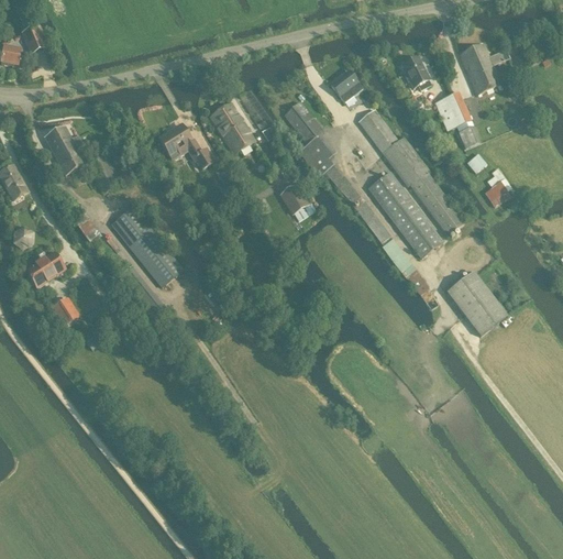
[(21,31),(31,52),(47,44),(37,23),(21,31)]
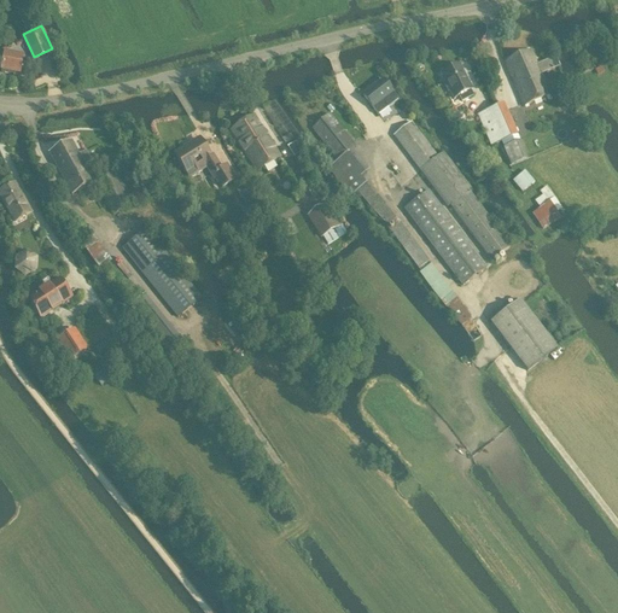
[(554,53),(536,60),(531,47),(505,58),(523,103),(549,92),(541,70),(544,68),(546,70),(549,69),(548,66),(559,63),(554,53)]
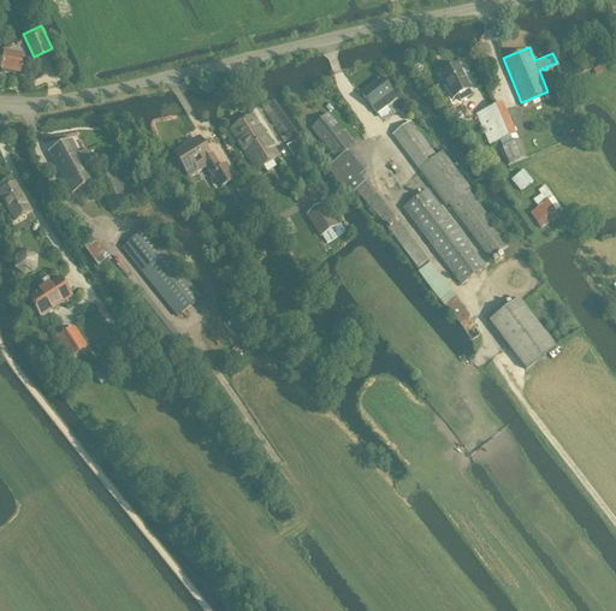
[(5,51),(1,67),(19,71),(23,54),(5,51)]
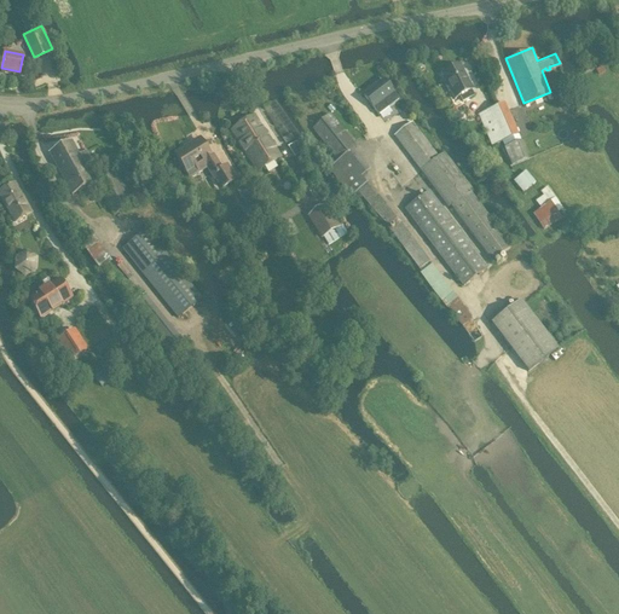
[(462,98),(473,92),(470,87),(472,86),(458,62),(456,63),(456,62),(447,65),(449,67),(441,70),(446,80),(444,81),(449,88),(450,87),(455,94),(460,92),(462,98)]
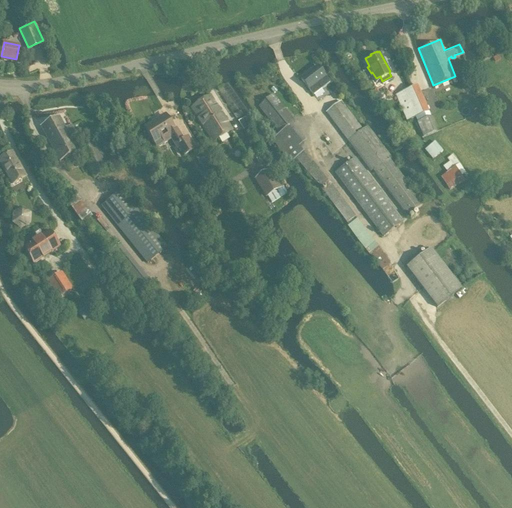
[(320,84),(327,79),(324,75),(325,74),(317,63),(300,76),(308,87),(317,80),(320,84)]
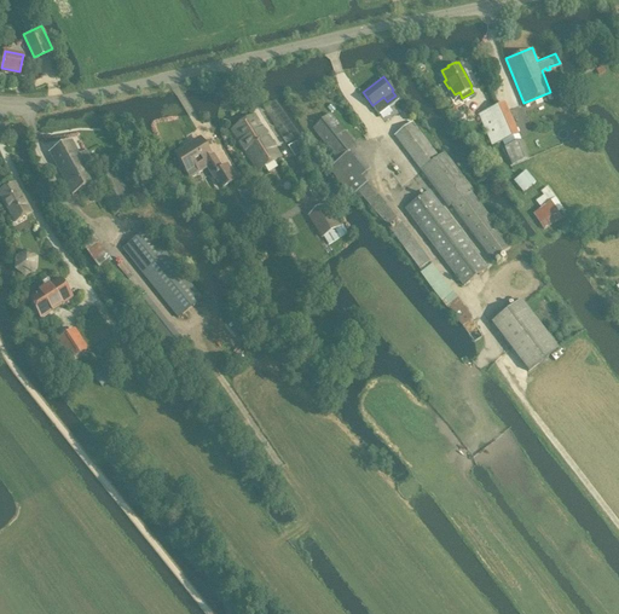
[(503,99),(490,105),(478,110),(491,143),(518,132),(503,99)]
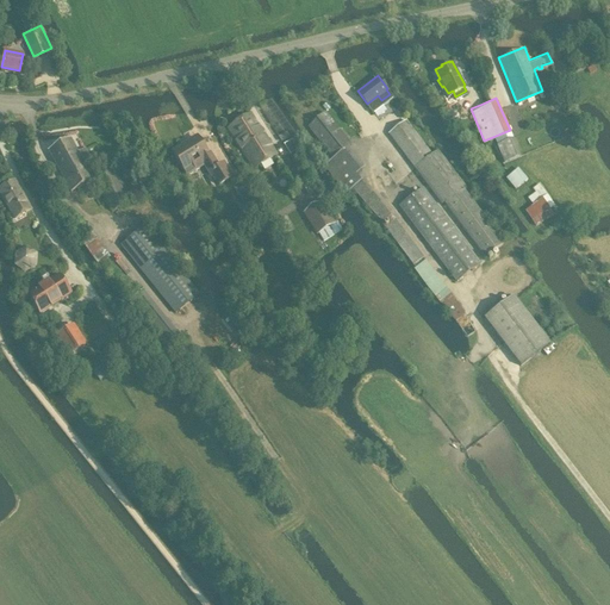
[(361,164),(346,145),(350,142),(324,110),(307,123),(334,155),(324,162),(346,188),(358,179),(352,172),(361,164)]
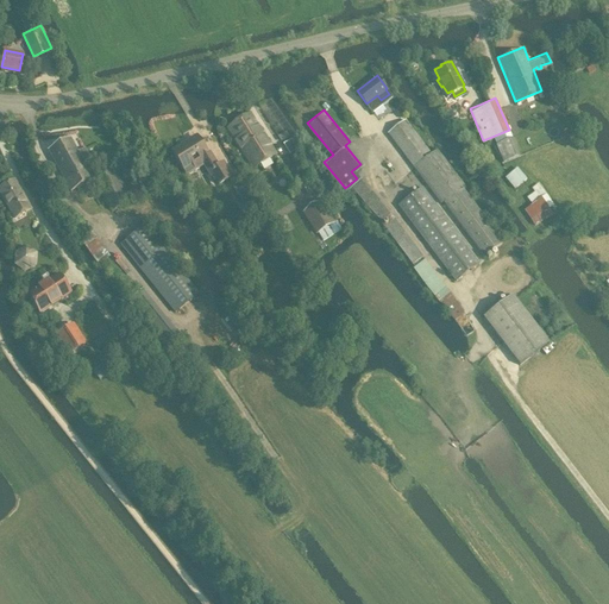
[(275,151),(250,111),(227,125),(251,161),(253,164),(275,151)]
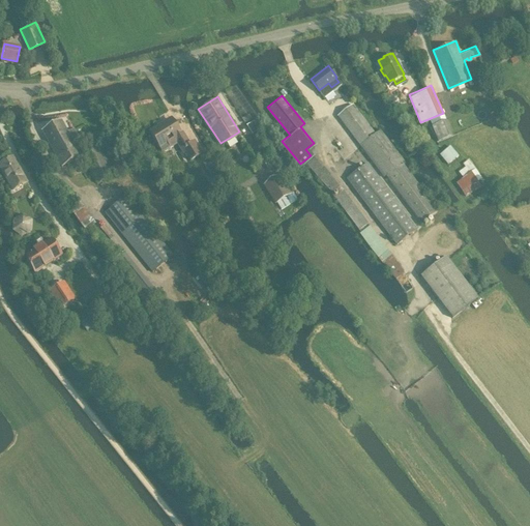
[(375,132),(352,101),(336,114),(382,174),(385,172),(421,221),(438,208),(402,161),(404,158),(381,127),(375,132)]
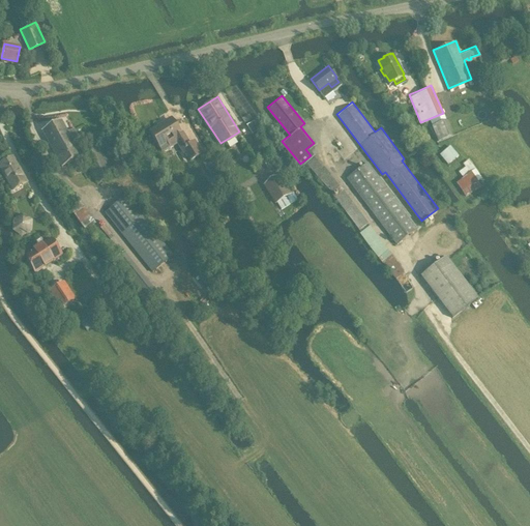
[(65,162),(66,161),(80,153),(70,136),(77,133),(74,125),(67,129),(65,126),(61,117),(42,127),(62,164),(65,162)]
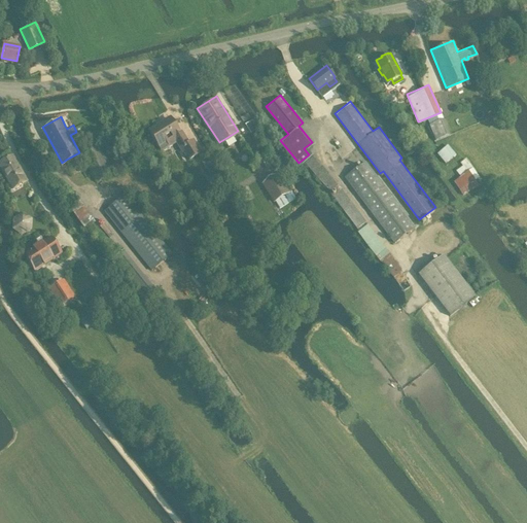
[(156,123),(148,128),(159,144),(162,148),(169,144),(177,138),(188,157),(199,150),(191,138),(187,141),(183,134),(180,130),(179,131),(171,116),(159,125),(156,123)]
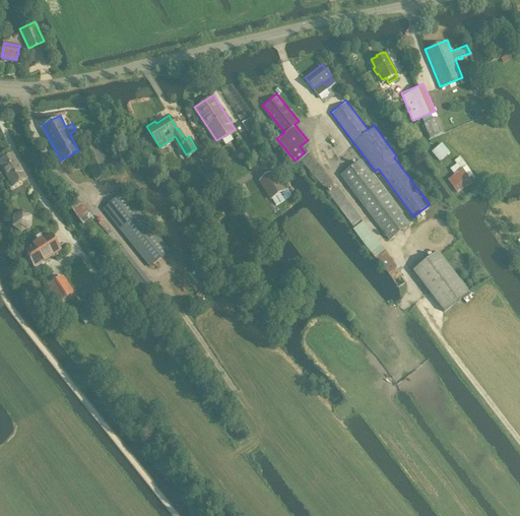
[(436,115),(424,121),(430,136),(443,130),(436,115)]
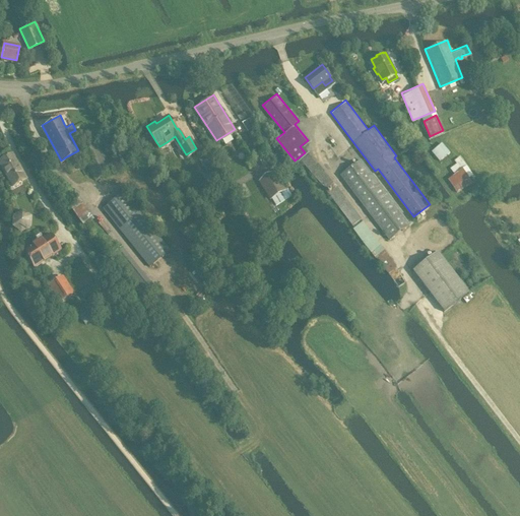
[(254,124),(249,116),(242,121),(247,129),(254,124)]
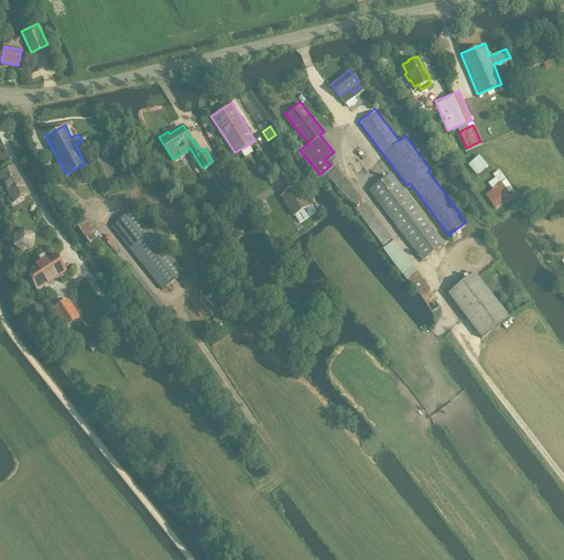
[(104,191),(126,179),(110,150),(88,162),(104,191)]
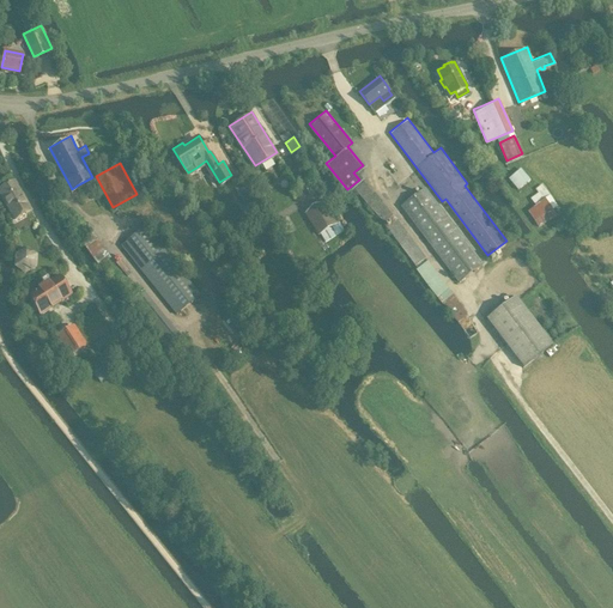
[(12,218),(31,208),(14,177),(0,184),(0,190),(13,214),(11,216),(12,218)]
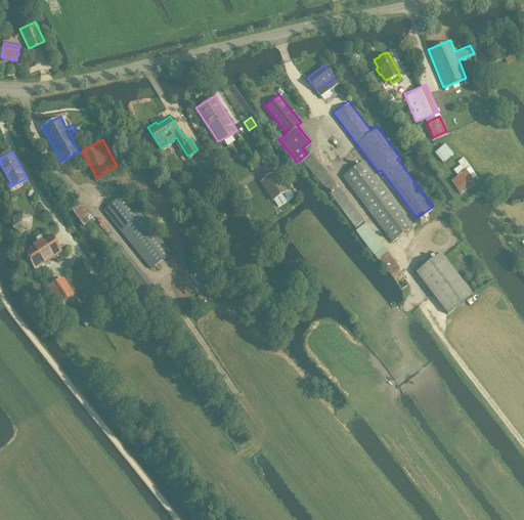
[(354,225),(362,219),(339,186),(309,153),(302,159),(315,173),(313,174),(330,192),(354,225)]
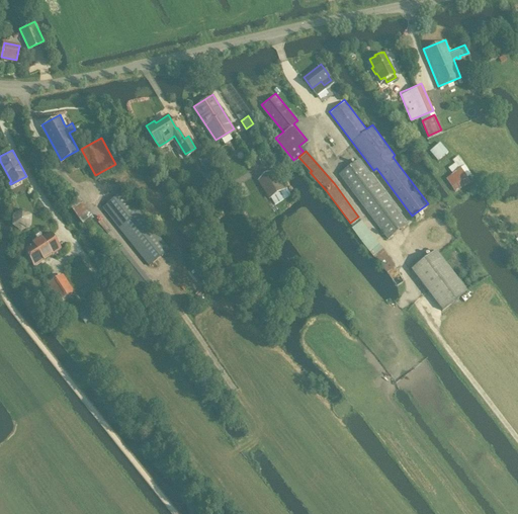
[(205,152),(197,157),(205,169),(213,164),(205,152)]
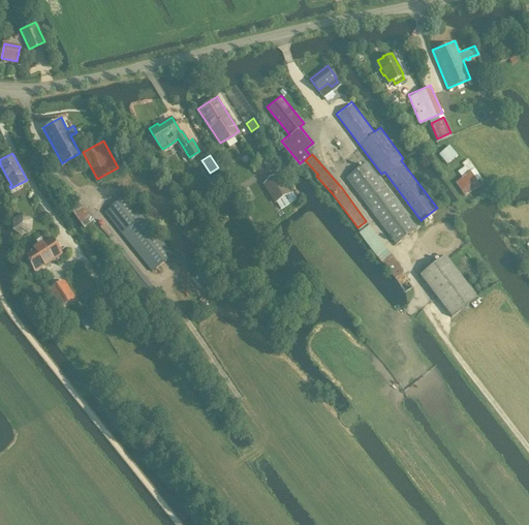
[(396,241),(415,226),(366,160),(346,175),(396,241)]
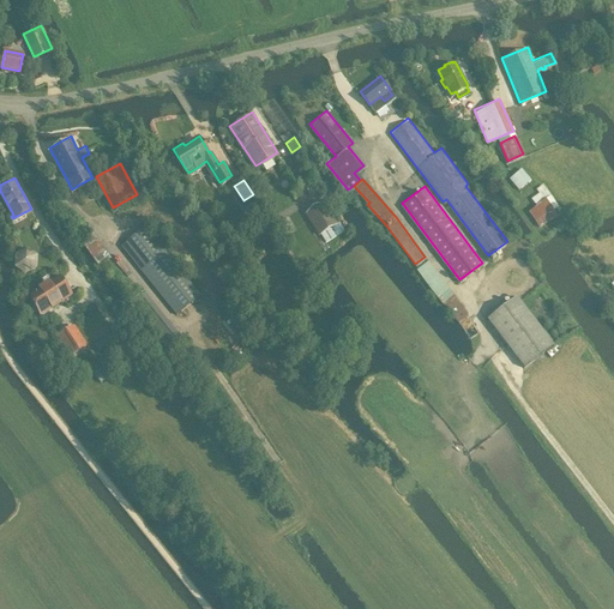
[(561,217),(545,192),(523,206),(541,230),(561,217)]
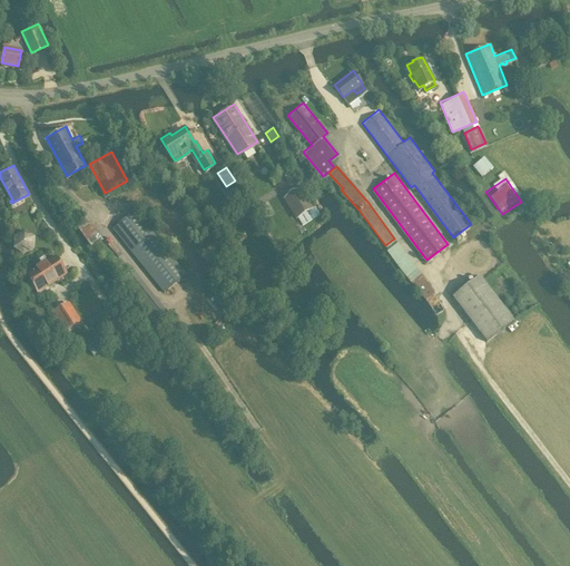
[(315,205),(303,184),(283,195),(296,216),(315,205)]
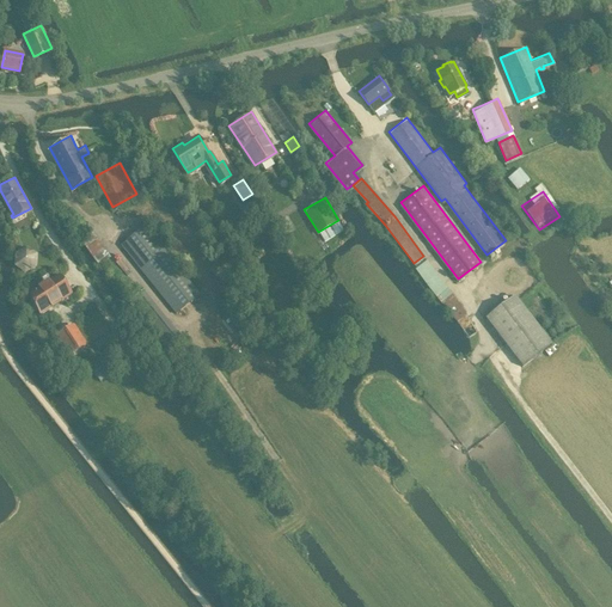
[(276,233),(291,225),(285,215),(270,224),(276,233)]
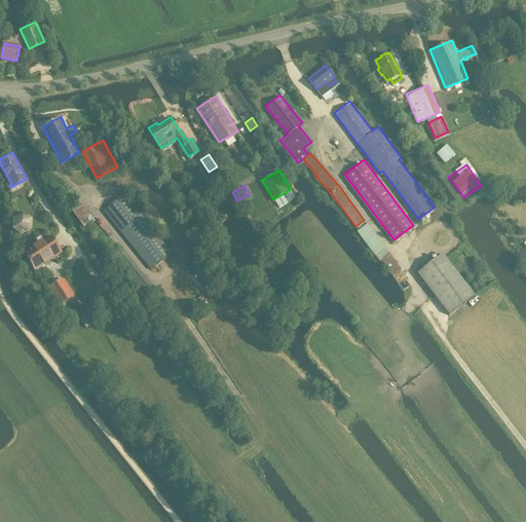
[(150,267),(171,251),(123,192),(104,208),(150,267)]
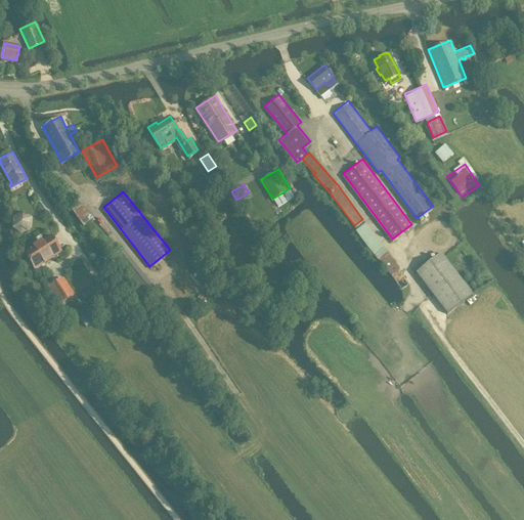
[(35,266),(61,248),(50,232),(24,250),(35,266)]
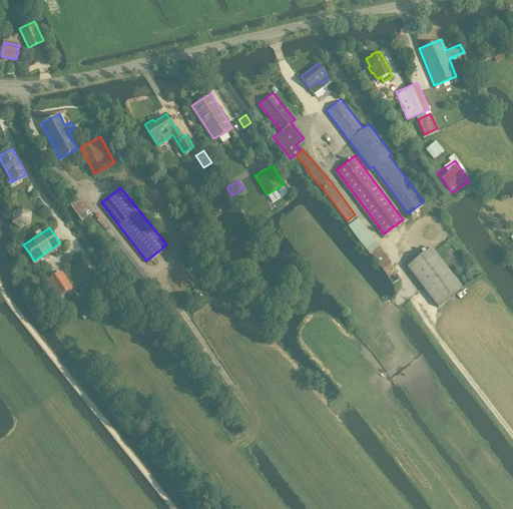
[(437,305),(461,287),(430,247),(407,266),(437,305)]
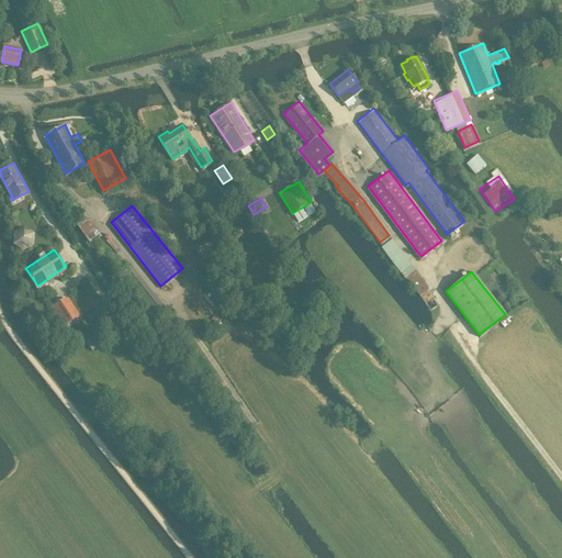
[(80,314),(68,296),(51,307),(63,325),(80,314)]
